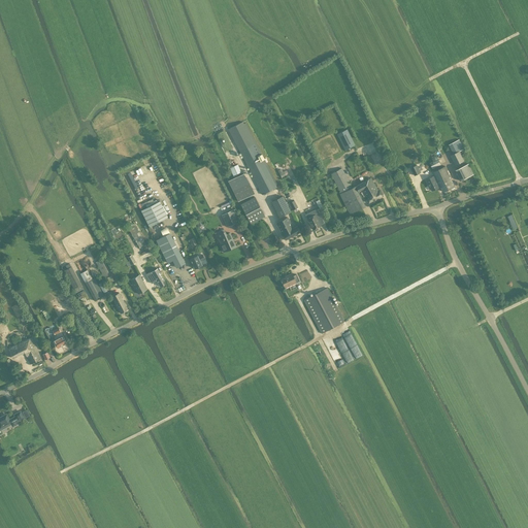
[(228,129),(262,194),(276,187),(242,122),(228,129)]
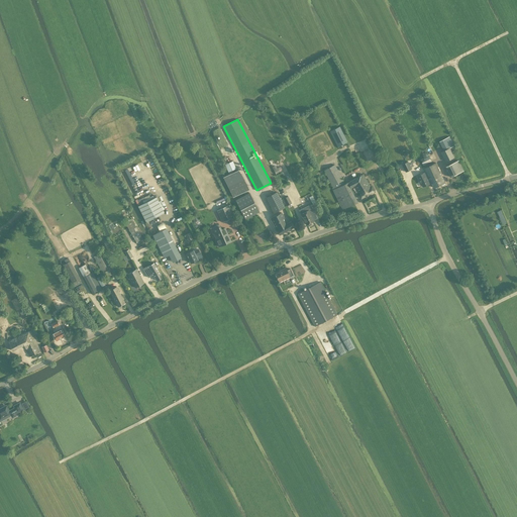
[(337,146),(347,142),(339,126),(330,131),(337,146)]
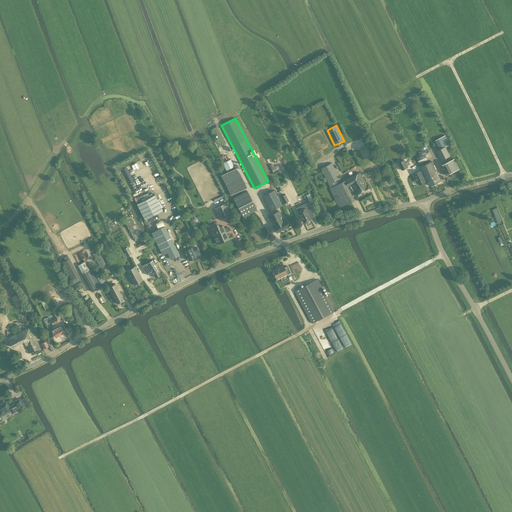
[(440,138),(436,140),(438,146),(440,149),(450,144),(445,135),(440,138)]
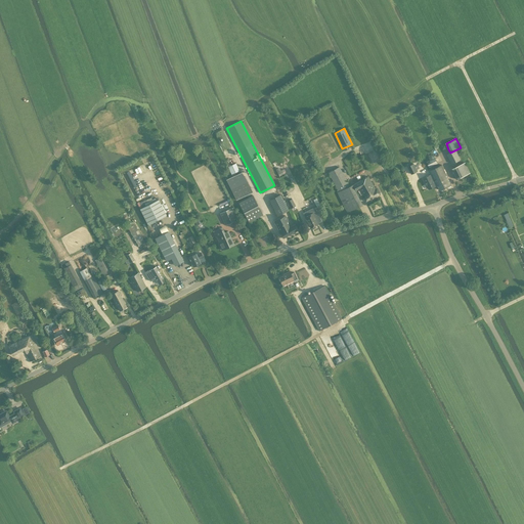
[(452,164),(461,160),(456,150),(448,154),(452,164)]
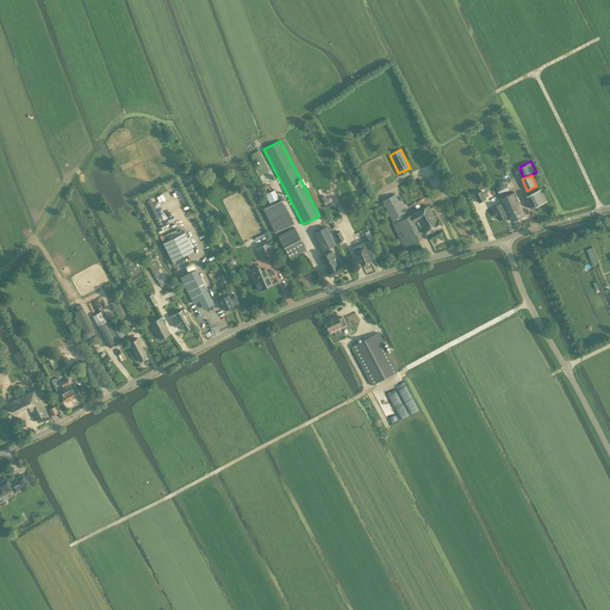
[(500,195),(510,191),(504,179),(498,182),(500,186),(496,188),(500,195)]
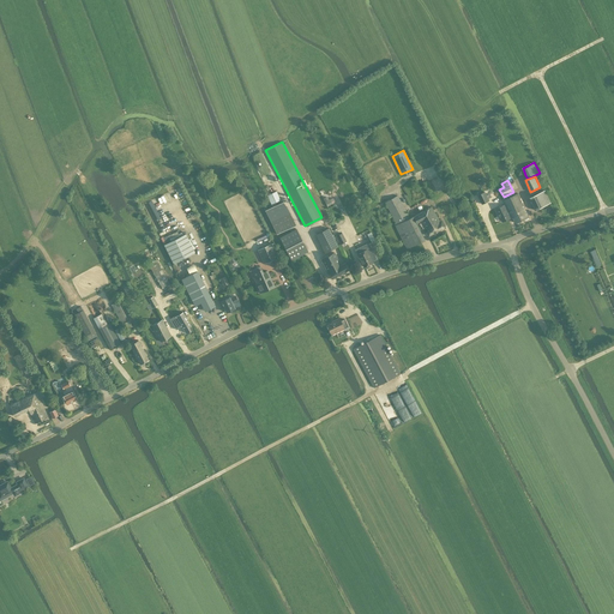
[(535,210),(551,203),(546,191),(530,198),(535,210)]
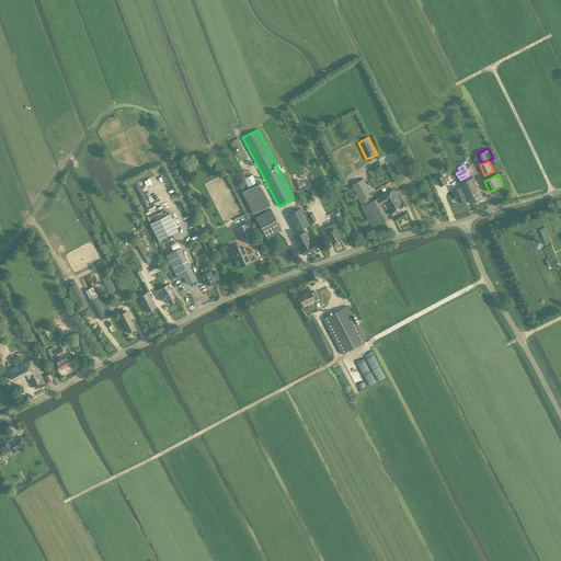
[(443,175),(437,179),(441,186),(447,183),(443,175)]
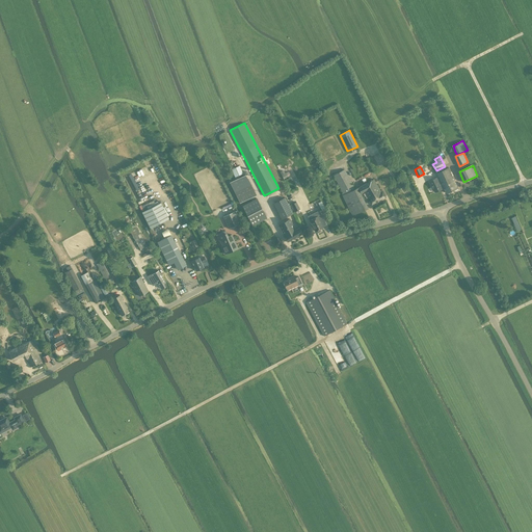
[(449,167),(437,173),(447,193),(454,190),(455,191),(458,189),(458,188),(449,167)]
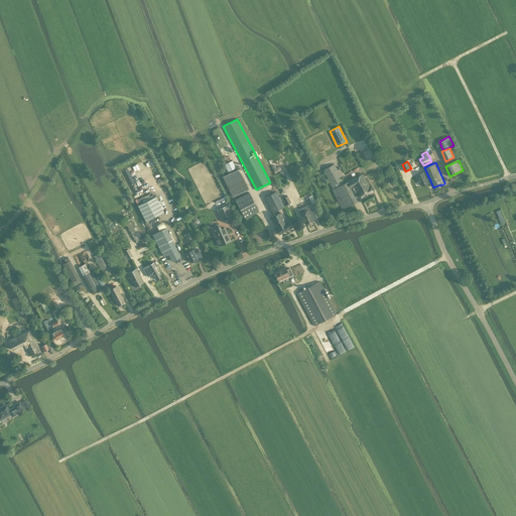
[(335,164),(324,170),(333,186),(332,187),(342,209),(357,202),(350,186),(348,181),(344,182),(335,164)]
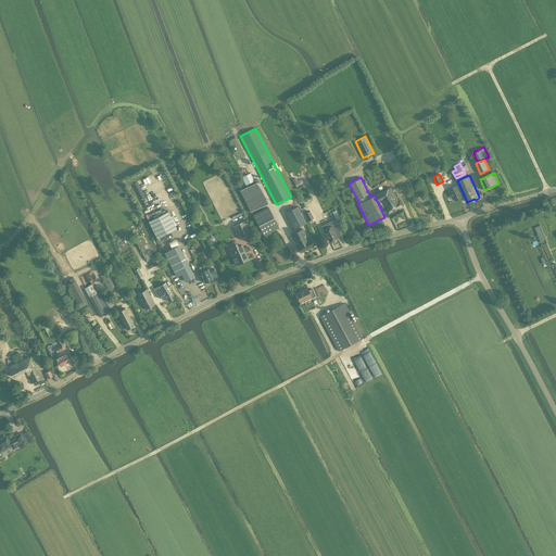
[(457,186),(450,189),(452,196),(451,196),(453,200),(454,200),(455,201),(463,197),(457,186)]
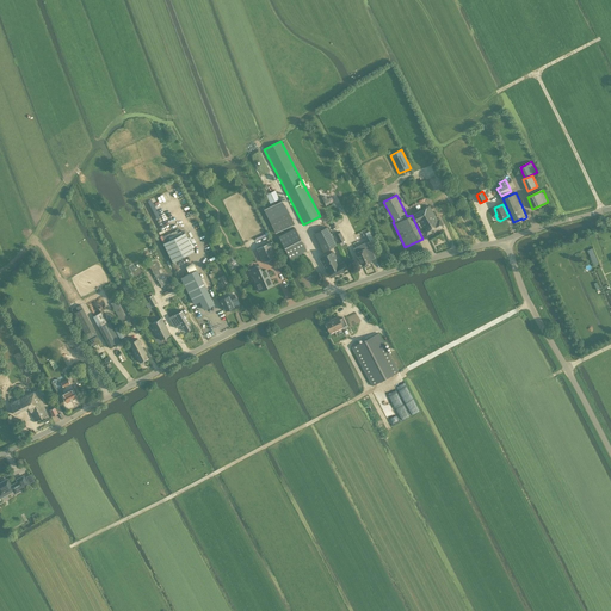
[(412,215),(414,221),(419,220),(426,234),(436,229),(431,222),(433,221),(430,215),(431,215),(430,214),(433,213),(430,207),(412,215)]
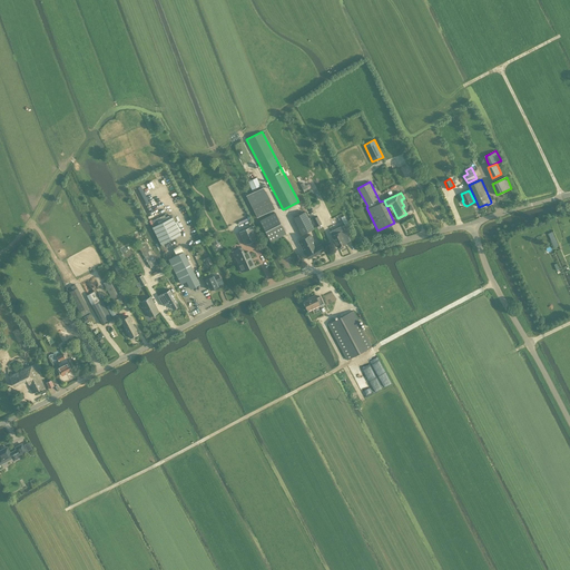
[(402,207),(406,214),(412,210),(409,204),(408,205),(404,198),(401,199),(402,200),(401,200),(404,206),(402,207)]
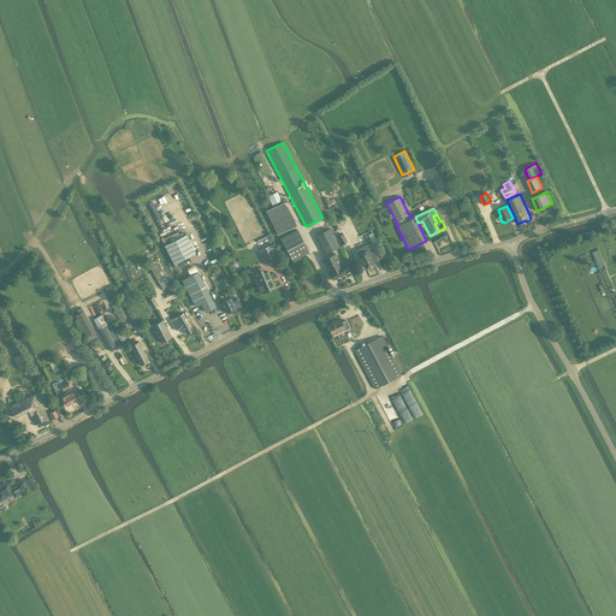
[(339,247),(330,229),(317,235),(326,254),(339,247)]
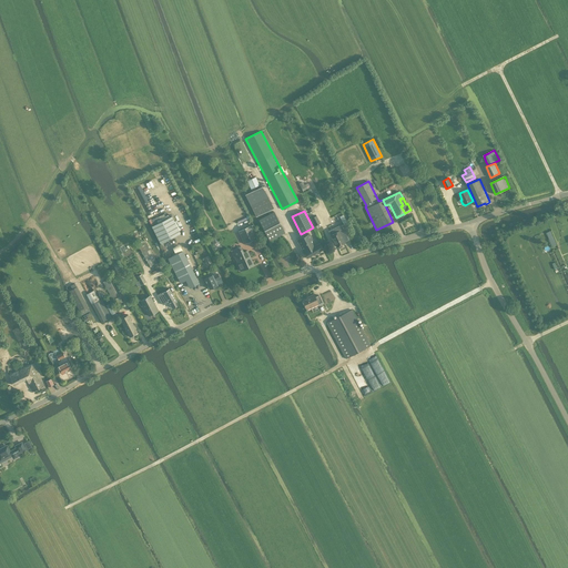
[(270,241),(285,233),(274,212),(260,220),(270,241)]
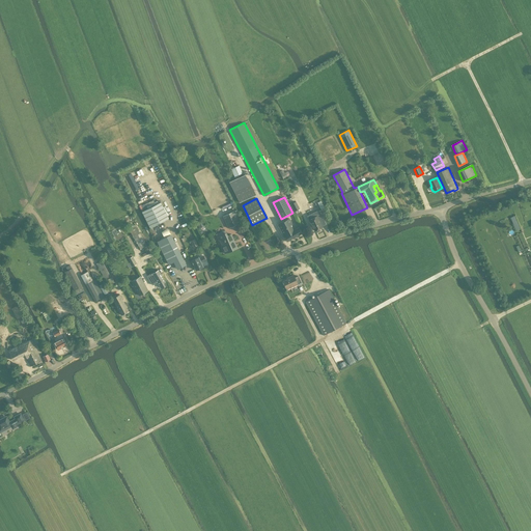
[(168,218),(161,202),(142,212),(149,227),(168,218)]
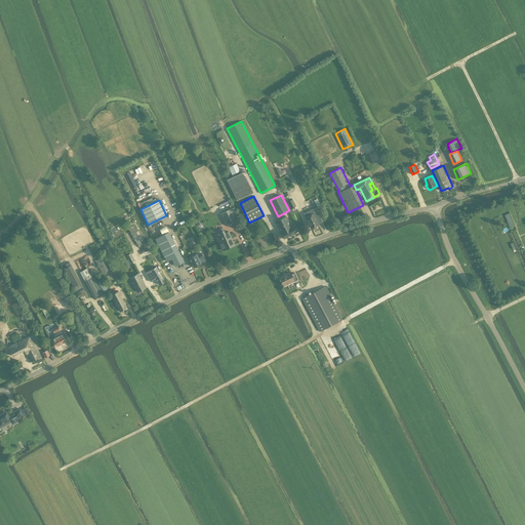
[(315,207),(304,213),(306,217),(311,229),(319,225),(319,224),(322,221),(315,207)]
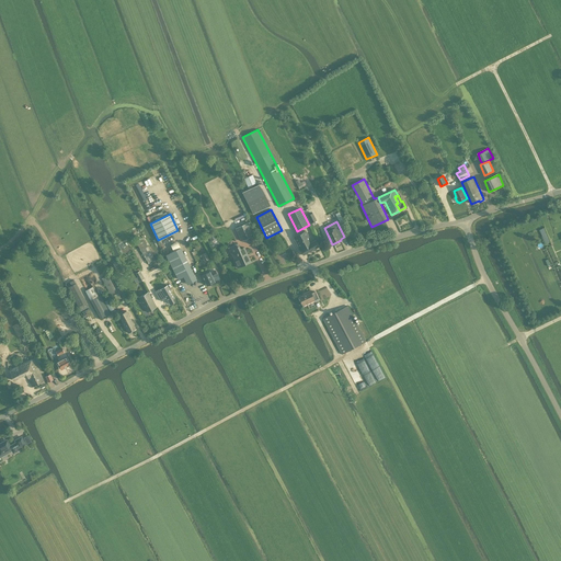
[(241,241),(253,236),(248,222),(236,228),(241,241)]
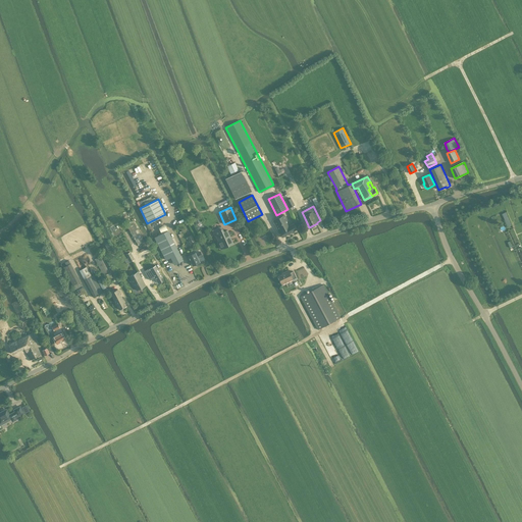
[(506,212),(503,214),(508,226),(511,224),(506,212)]
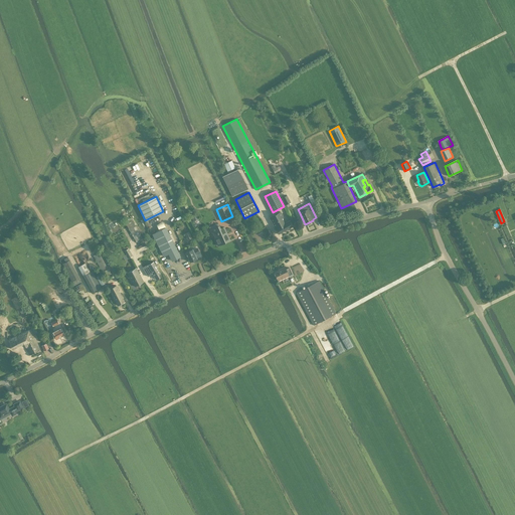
[(286,222),(280,211),(270,217),(279,233),(293,225),(290,220),(286,222)]
